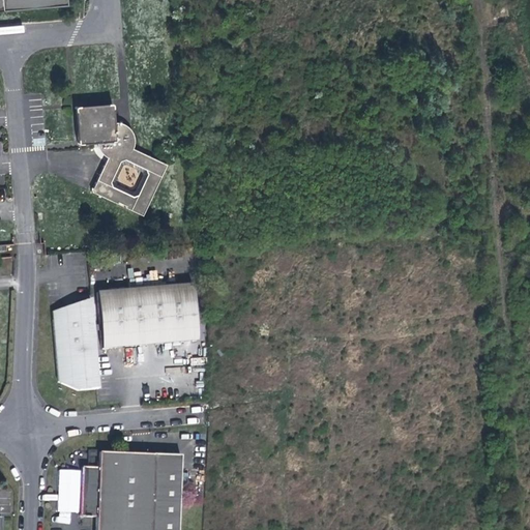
[(0,0),(0,12),(66,9),(65,0),(0,0)]
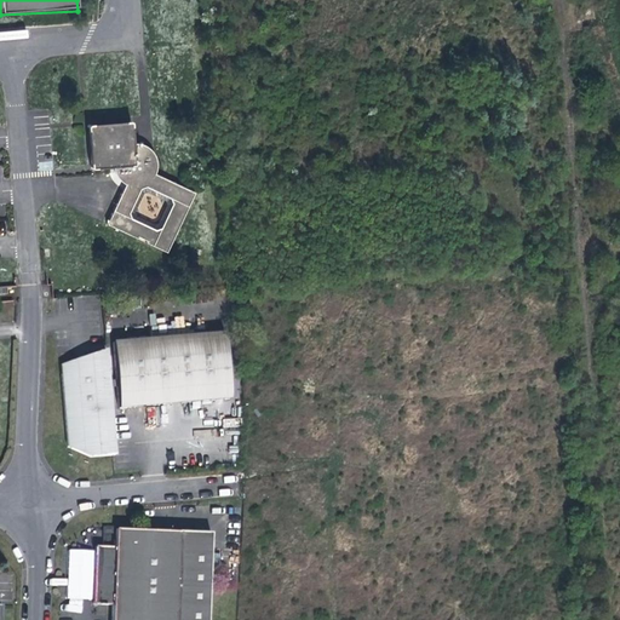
[(120,184),(121,184),(122,184),(124,185),(105,220),(165,251),(195,190),(156,171),(156,170),(156,168),(156,167),(156,166),(156,165),(156,164),(156,162),(156,161),(156,160),(156,159),(155,158),(155,156),(154,155),(154,154),(154,153),(153,153),(153,151),(151,150),(150,149),(150,148),(149,148),(148,147),(147,147),(145,145),(144,145),(143,144),(142,143),(141,143),(139,142),(138,142),(137,142),(136,142),(135,141),(133,141),(132,141),(130,122),(130,119),(87,124),(90,162),(112,161),(112,162),(112,164),(112,165),(110,166),(110,167),(110,168),(110,170),(112,171),(112,172),(112,173),(113,174),(113,176),(113,177),(114,177),(114,178),(115,179),(115,181),(116,181),(116,182),(118,182),(119,183),(120,184)]
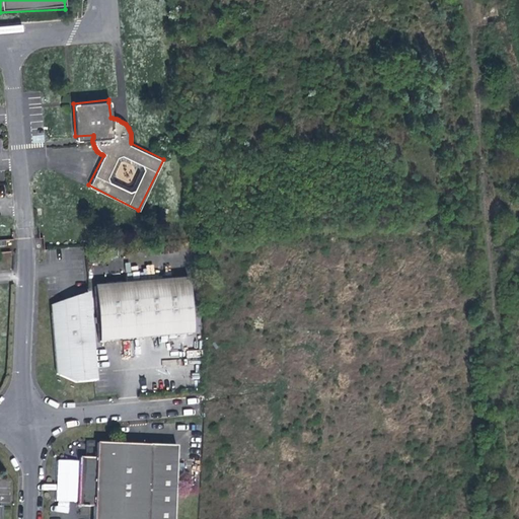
[(97,289),(102,342),(196,334),(191,280),(97,289)]
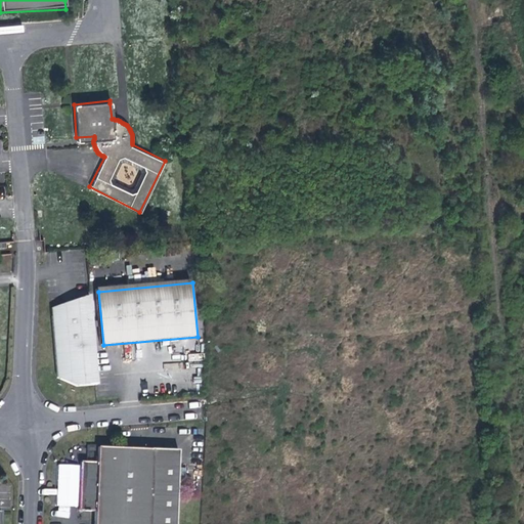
[(79,385),(99,384),(92,296),(76,303),(60,309),(66,376),(79,385)]
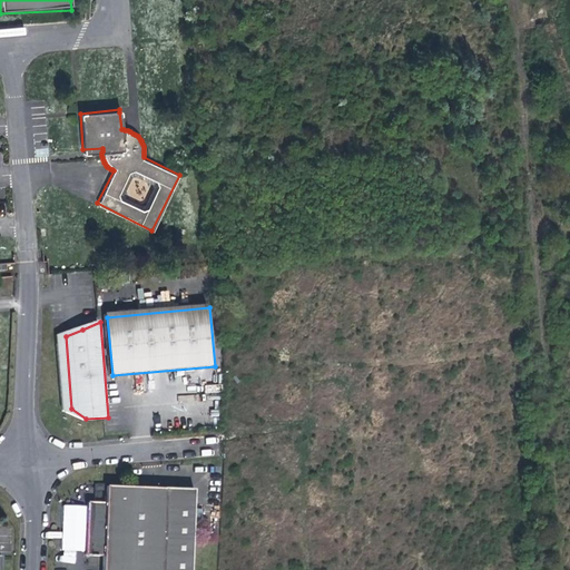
[(195,569),(196,484),(108,484),(108,500),(90,500),(90,518),(91,540),(108,540),(108,569),(195,569)]
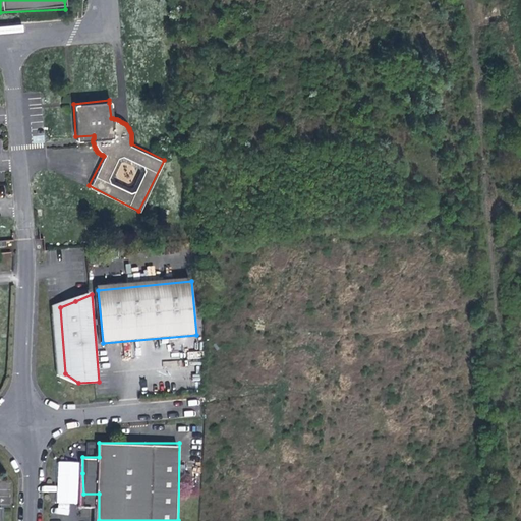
[(69,515),(69,505),(56,505),(56,514),(69,515)]
